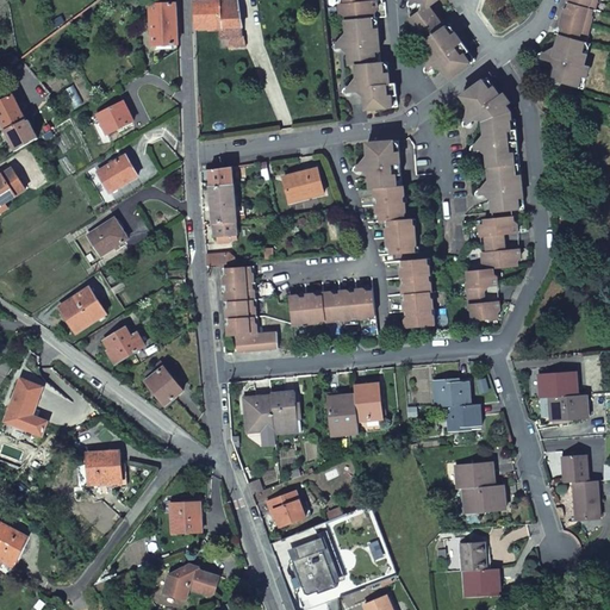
[(192,0),(193,30),(218,29),(219,39),(228,39),(228,49),(238,49),(238,54),(246,54),(236,1),(203,2),(203,0),(192,0)]
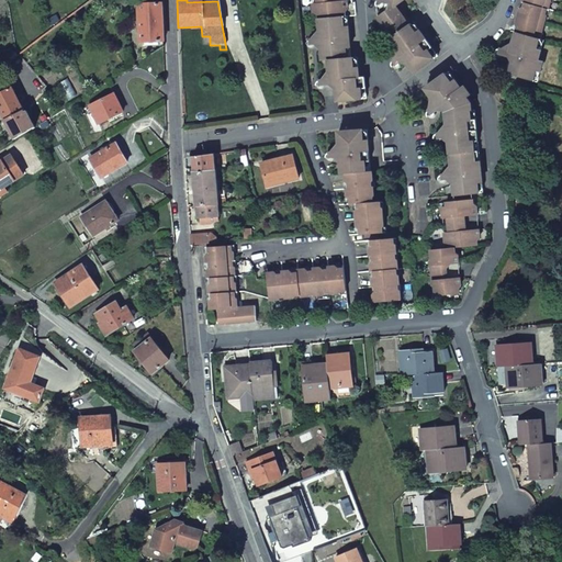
[(332,0),(314,0),(315,6),(311,6),(312,17),(317,15),(317,21),(344,19),(343,13),(346,11),(345,2),(338,3),(336,6),(333,3),(332,0)]
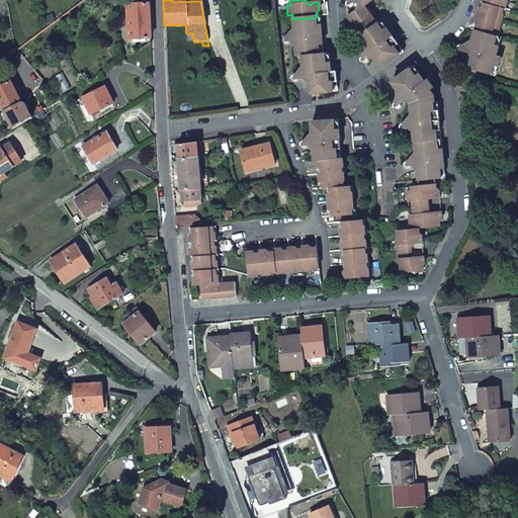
[(353,9),(354,7),(354,5),(354,3),(358,0),(350,0),(348,2),(347,4),(346,6),(347,8),(348,9),(349,9),(351,10),(353,9)]
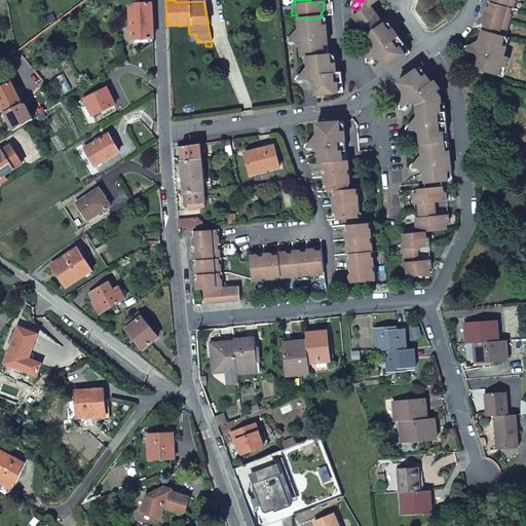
[(369,8),(379,0),(364,0),(366,3),(364,4),(362,9),(363,11),(353,19),(366,37),(382,26),(369,8)]
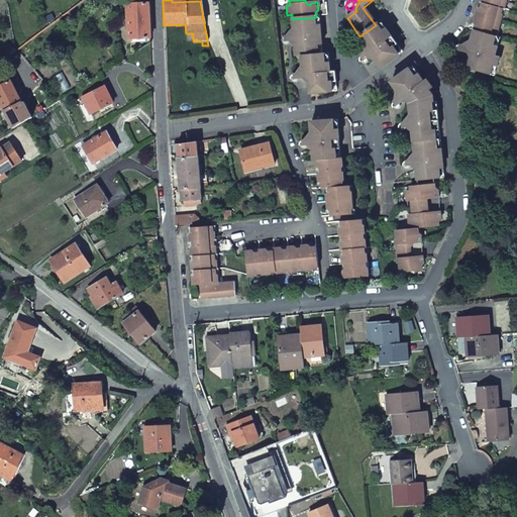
[(481,0),(481,2),(483,3),(502,9),(504,9),(506,1),(505,0),(481,0)]
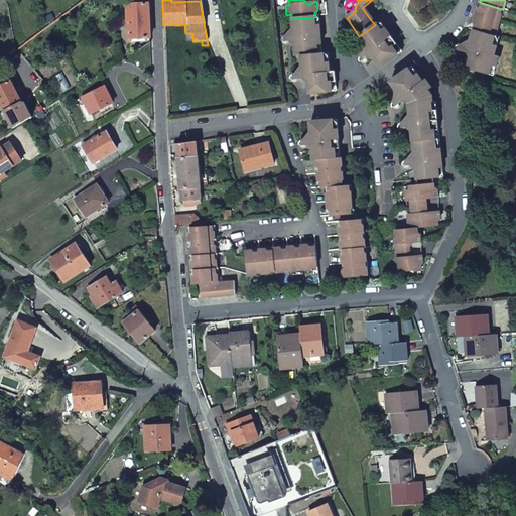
[(497,23),(499,24),(501,14),(500,13),(501,9),(482,3),(481,7),(478,9),(475,16),(497,23)]
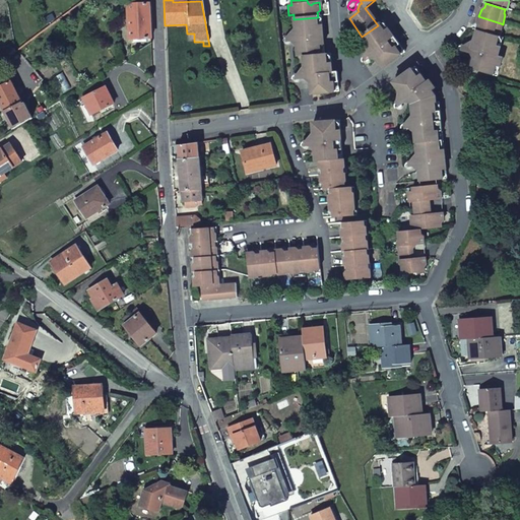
[(127,5),(129,40),(150,39),(149,4),(127,5)]
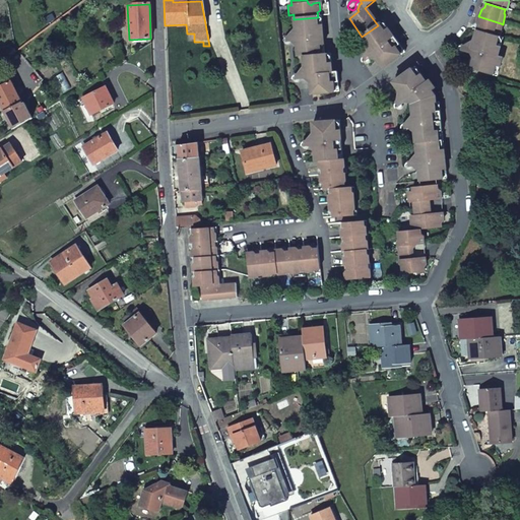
[(298,44),(296,46),(298,57),(303,57),(324,55),(320,16),(318,17),(294,19),(295,31),(297,33),(296,35),(296,42),(298,44)]
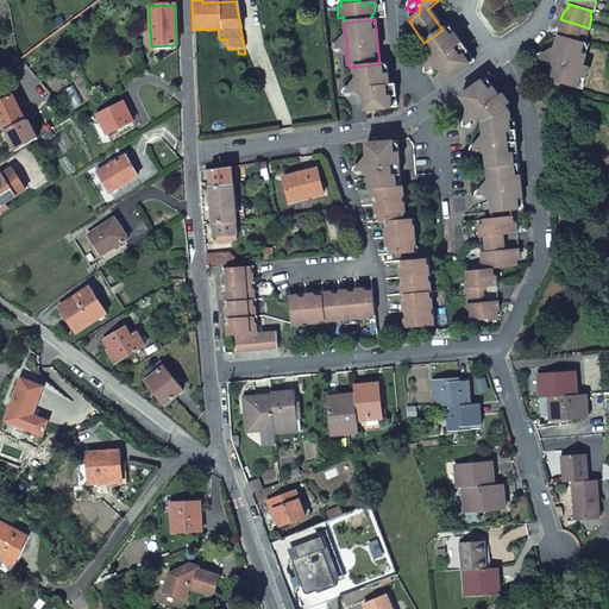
[(586,27),(560,19),(559,26),(562,30),(559,36),(582,42),(584,36),(586,35),(589,29),(586,27)]
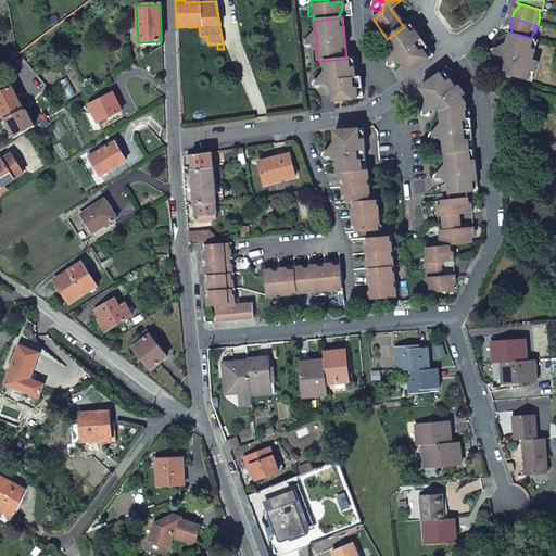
[(427,49),(408,24),(404,27),(387,39),(384,41),(392,51),(396,52),(395,55),(400,62),(403,62),(402,64),(404,66),(427,49)]
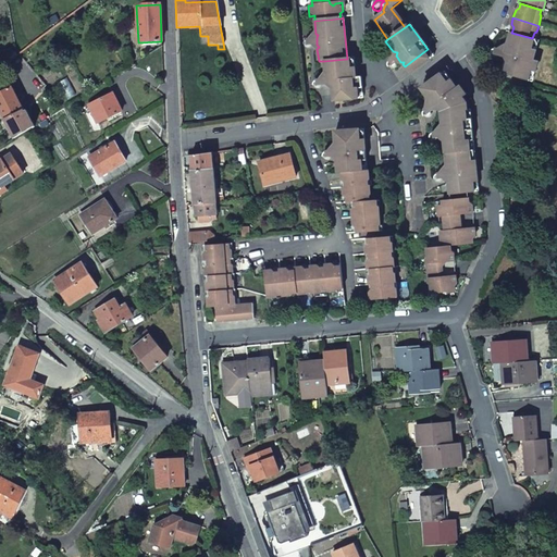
[(532,38),(511,33),(508,44),(509,47),(507,48),(506,51),(511,53),(533,60),(539,40),(532,38)]
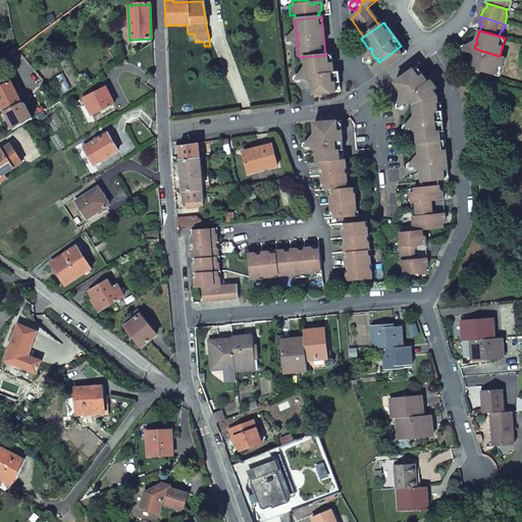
[(284,46),(285,46),(286,47),(289,47),(291,46),(292,43),(295,43),(294,38),(288,39),(288,40),(285,42),(284,43),(284,46)]
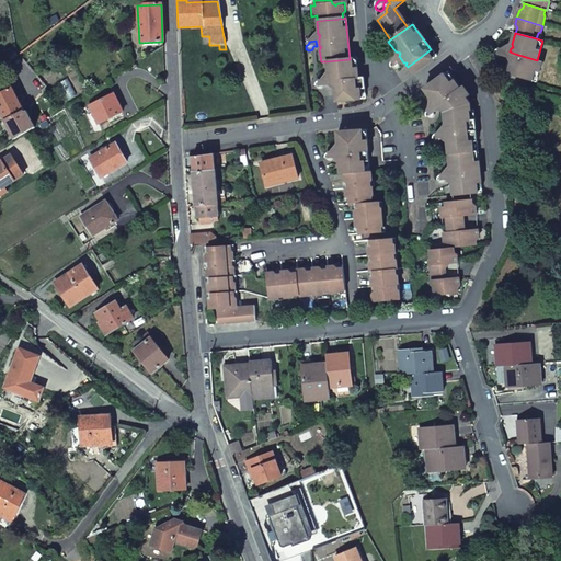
[(542,61),(537,60),(515,54),(514,58),(516,61),(513,63),(510,75),(537,81),(542,61)]
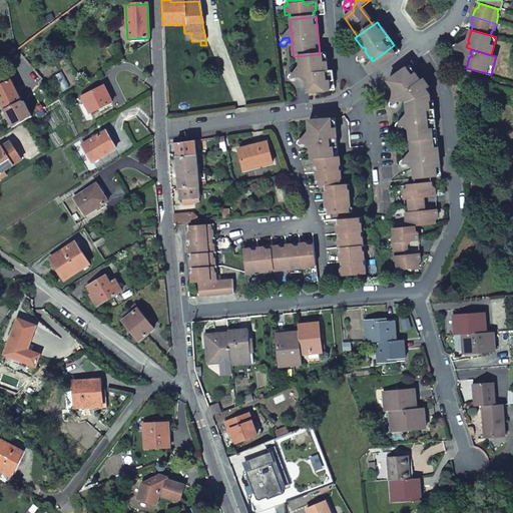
[(301,75),(307,74),(328,72),(326,53),(320,54),(299,56),(300,67),(303,69),(301,71),(301,75)]
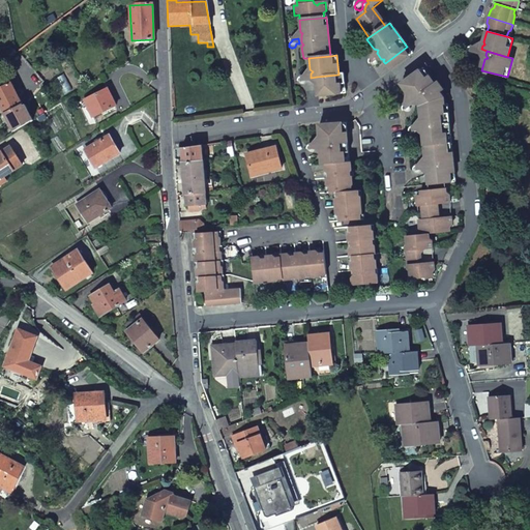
[(371,62),(371,64),(371,65),(371,66),(371,67),(373,68),(375,69),(376,68),(378,67),(379,65),(378,63),(377,61),(379,60),(377,57),(372,60),(372,61),(371,62)]
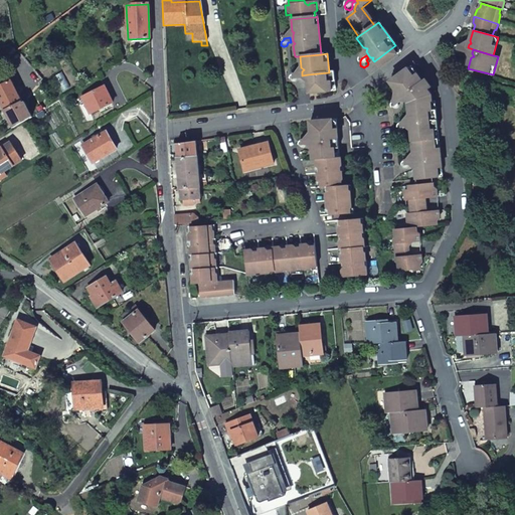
[(308,74),(308,79),(310,80),(308,82),(310,94),(335,92),(334,72),(329,72),(308,74)]
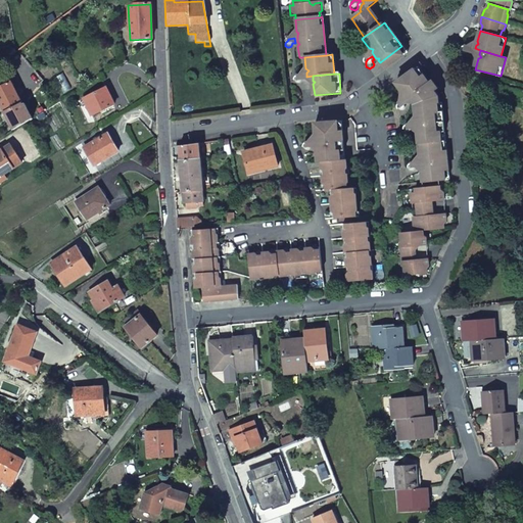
[(295,82),(296,83),(297,84),(299,84),(301,83),(302,82),(302,81),(303,80),(303,76),(297,76),(298,78),(296,78),(295,81),(295,82)]
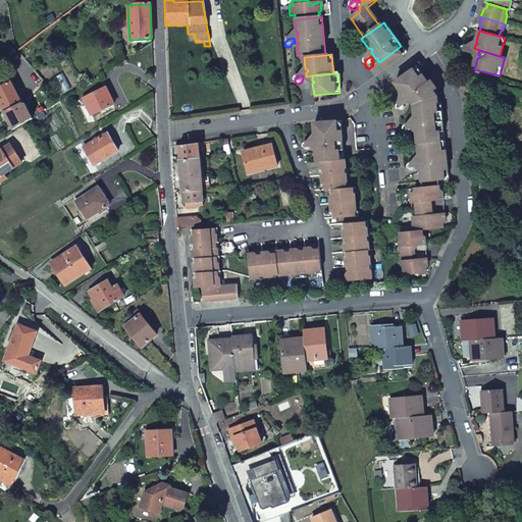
[(422,75),(401,92),(401,93),(405,94),(404,97),(407,100),(410,98),(413,103),(413,106),(437,103),(437,97),(433,93),(437,89),(433,85),(431,82),(428,84),(422,75)]
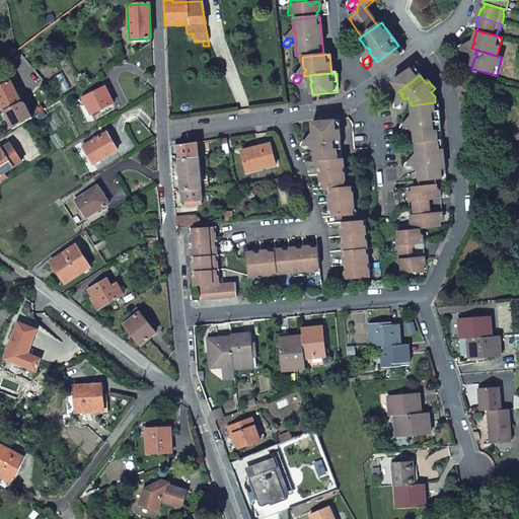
[(21,103),(10,81),(0,86),(0,102),(13,129),(31,118),(23,102),(21,103)]
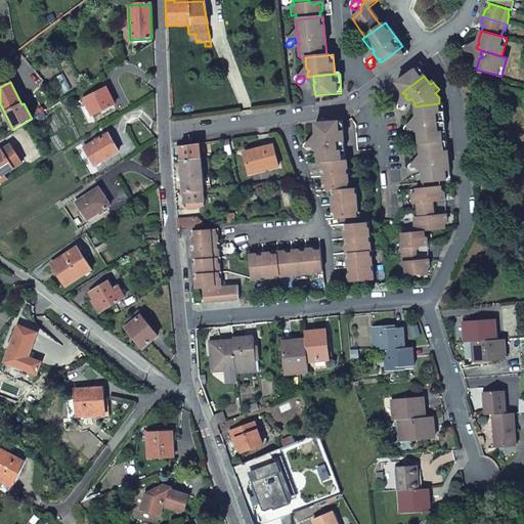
[(92,117),(115,104),(106,88),(84,99),(92,117)]
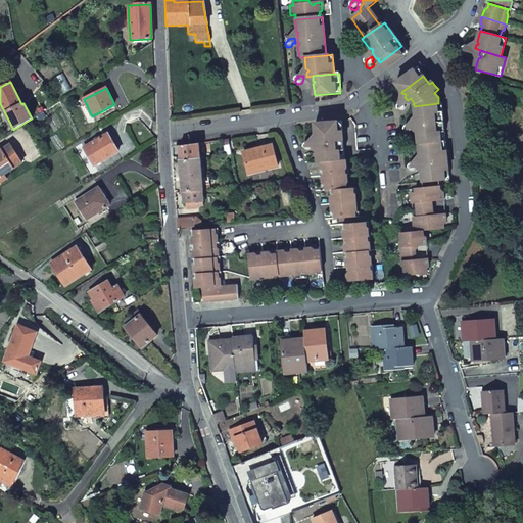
[(403,111),(405,110),(405,109),(405,107),(403,107),(403,106),(407,104),(403,101),(397,105),(396,107),(396,109),(396,110),(397,111),(398,112),(401,112),(402,112),(403,111)]
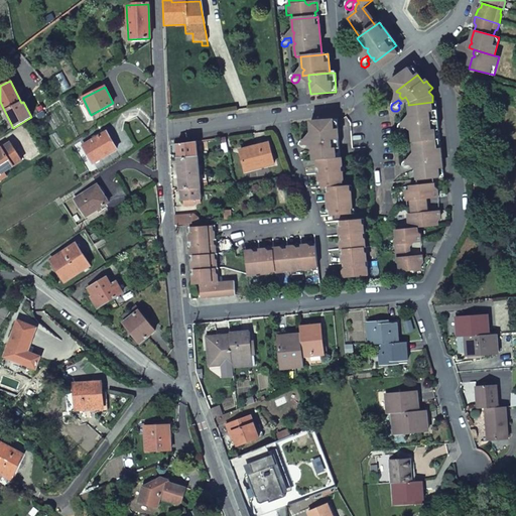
[(435,141),(439,141),(437,122),(435,102),(432,102),(408,105),(409,116),(412,119),(410,122),(410,127),(414,130),(411,132),(412,144),(435,141)]
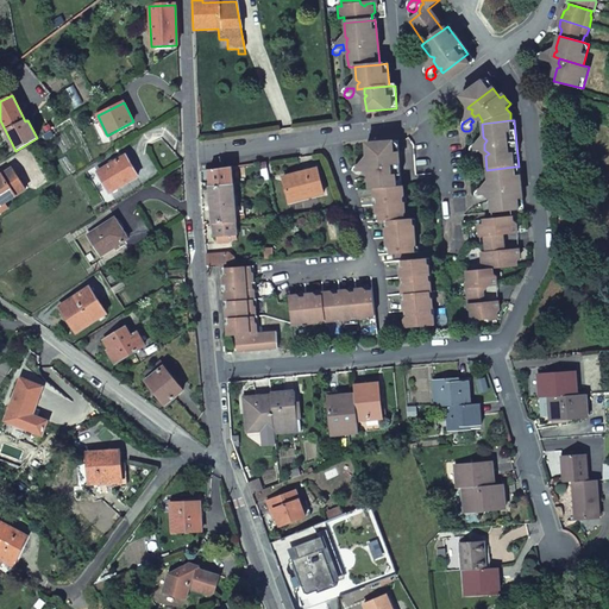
[(399,143),(366,145),(368,159),(371,162),(368,164),(369,168),(400,165),(399,143)]
